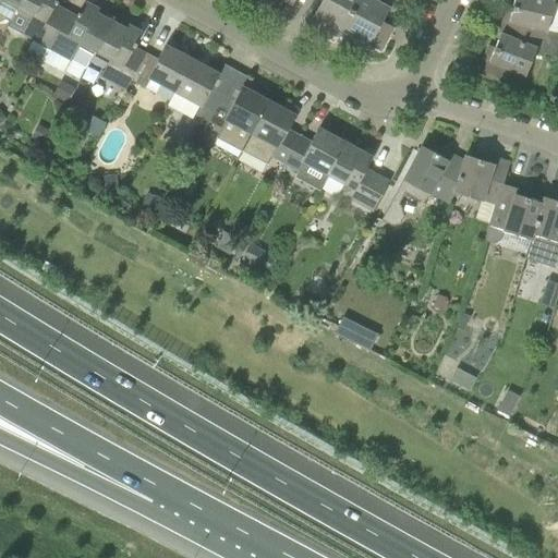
[(0,0),(0,5),(2,2),(16,10),(21,0),(0,0)]
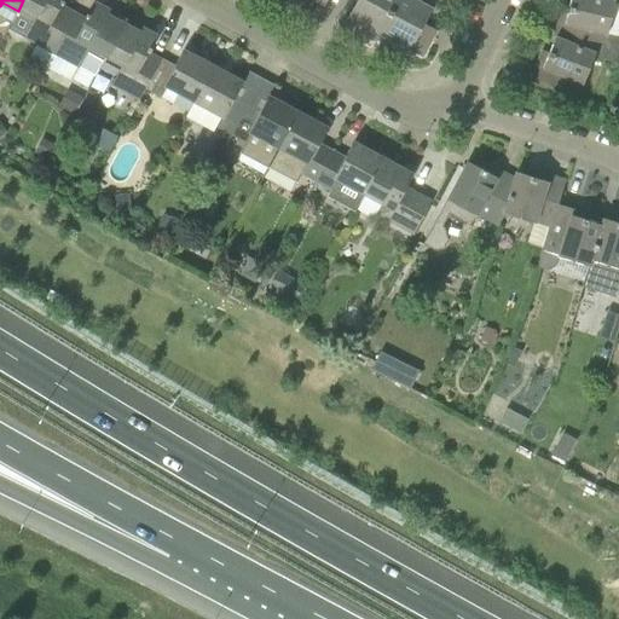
[(56,15),(63,0),(23,0),(18,11),(34,19),(24,39),(52,55),(69,22),(56,15)]
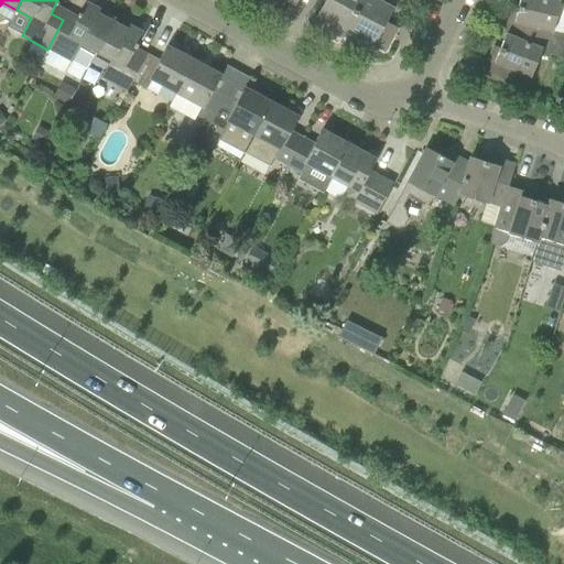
[(326,0),(317,17),(345,32),(361,0),(326,0)]
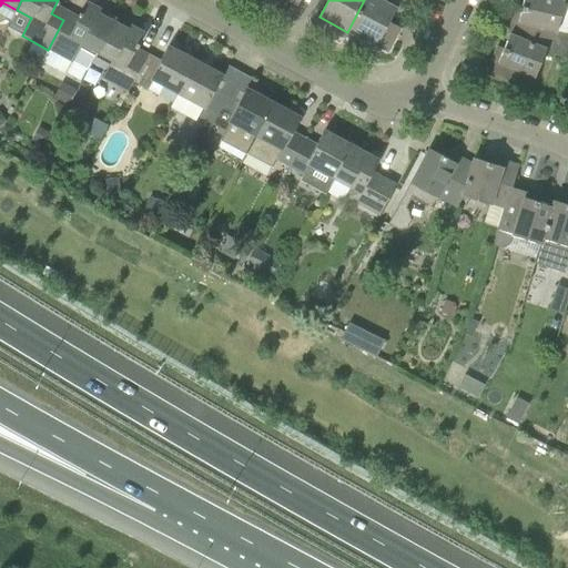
[(397,27),(387,22),(395,8),(381,0),(364,0),(347,32),(375,47),(387,53),(397,36),(394,33),(397,27)]
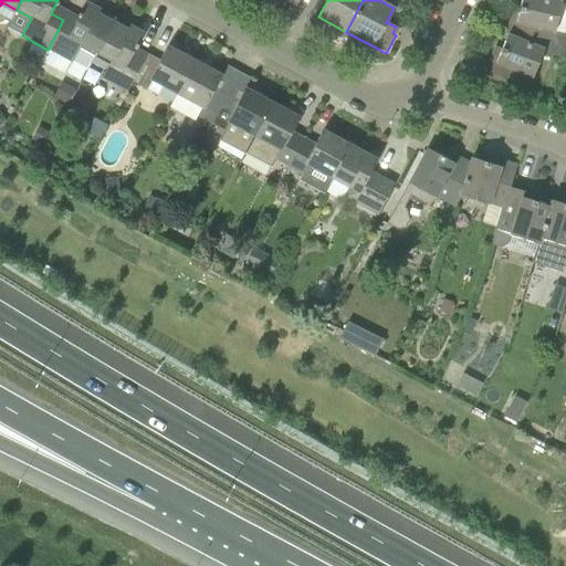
[(565,33),(554,31),(561,4),(561,3),(548,0),(521,0),(520,8),(514,7),(511,21),(507,35),(544,50),(543,51),(548,53),(565,60),(565,33)]
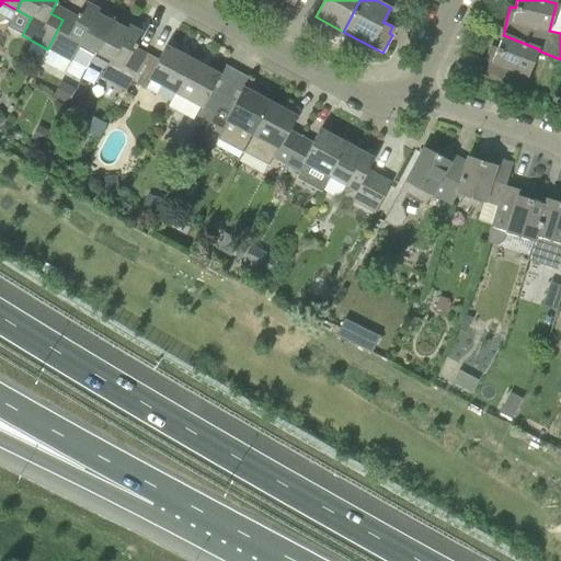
[(100,10),(87,2),(73,26),(63,20),(47,49),(88,71),(95,54),(94,53),(114,18),(113,18),(111,21),(98,13),(100,10)]
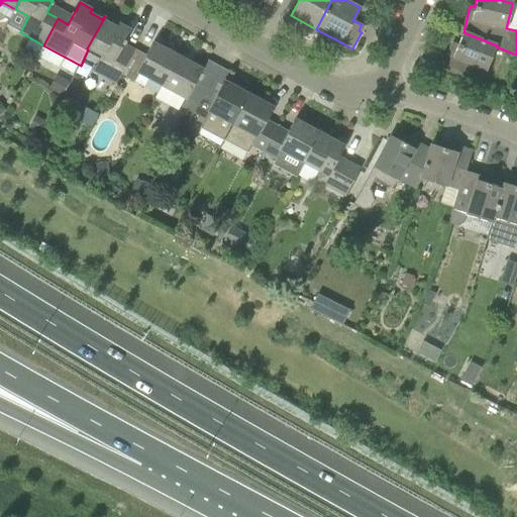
[(135,49),(124,43),(131,30),(119,23),(117,27),(104,20),(106,16),(105,16),(87,48),(88,49),(101,57),(93,73),(116,85),(122,75),(121,75),(135,49)]
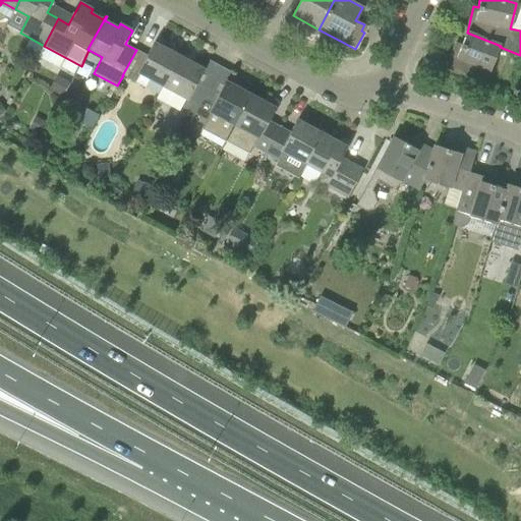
[(446,69),(484,84),(489,71),(490,71),(500,47),(501,46),(467,33),(462,45),(457,43),(446,69)]
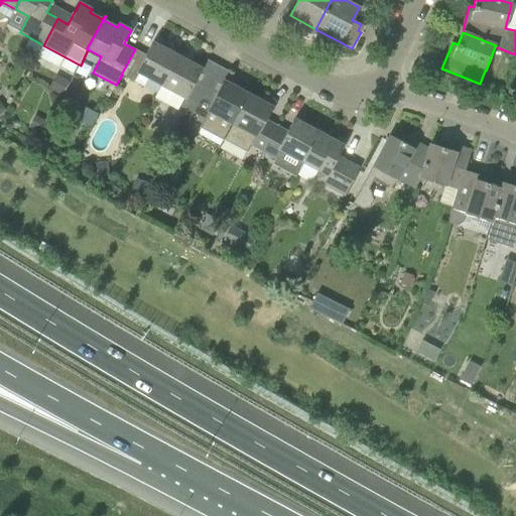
[(153,42),(145,55),(135,49),(121,75),(122,75),(135,82),(138,75),(161,87),(177,55),(153,42)]
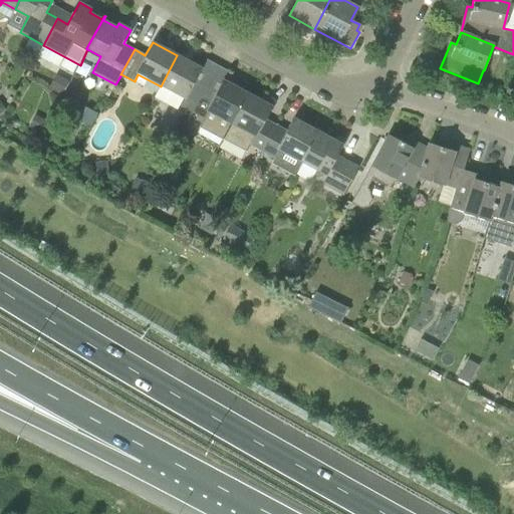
[(205,88),(194,82),(202,68),(177,55),(161,86),(182,97),(178,105),(192,112),(205,88)]
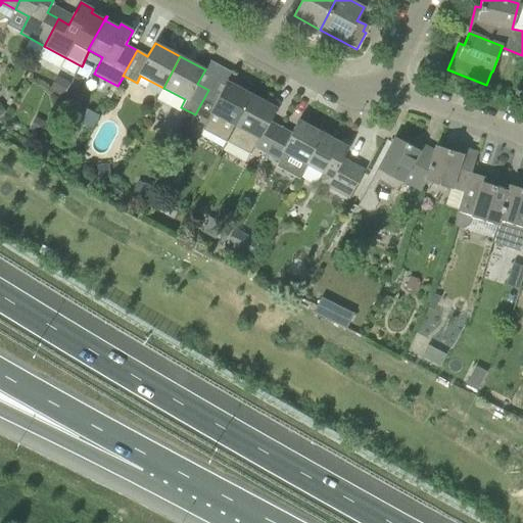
[(227,82),(220,95),(208,90),(195,114),(202,117),(200,123),(205,126),(204,130),(227,142),(251,95),(227,82)]
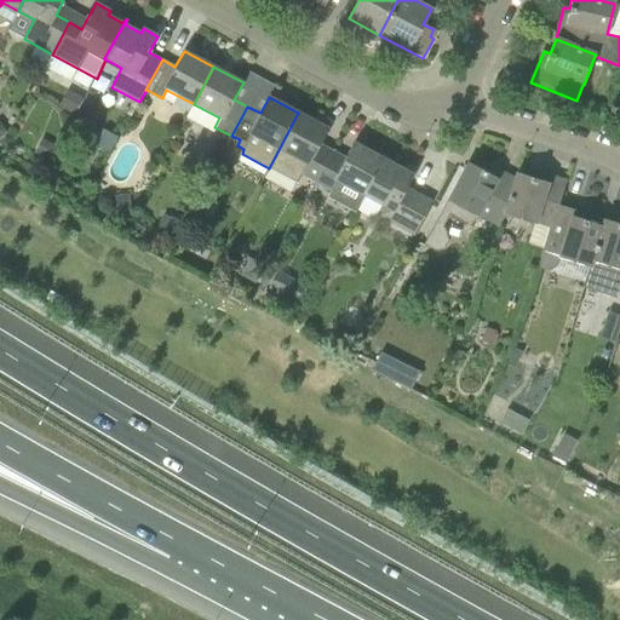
[(332,153),(320,145),(328,128),(298,113),(269,168),(298,183),(302,176),(316,183),(332,153)]
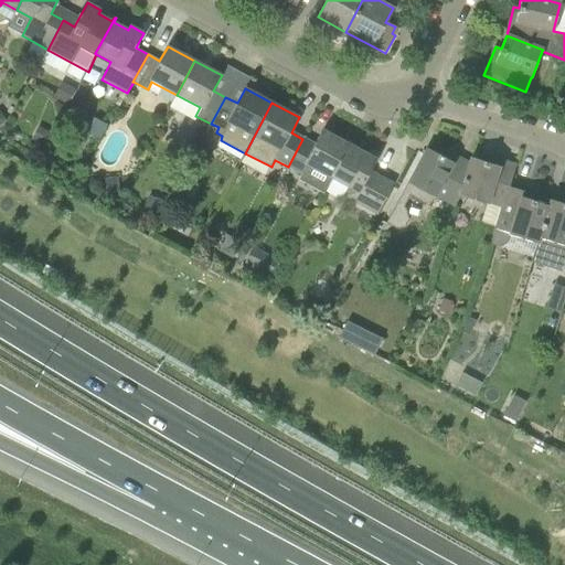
[(99,138),(105,127),(98,124),(92,126),(88,132),(99,138)]
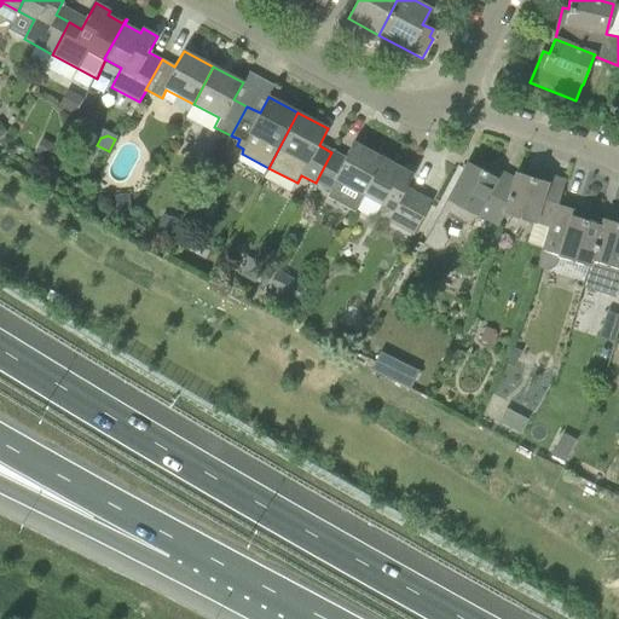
[(48,160),(56,145),(41,138),(34,154),(48,160)]
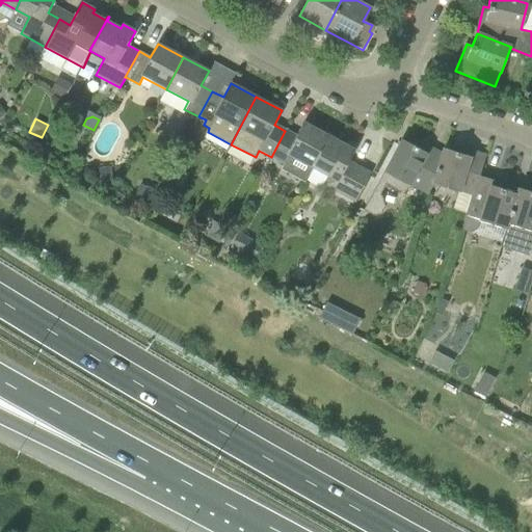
[(283,163),(289,156),(312,168),(329,136),(303,123),(296,136),(285,131),(271,157),(283,163)]
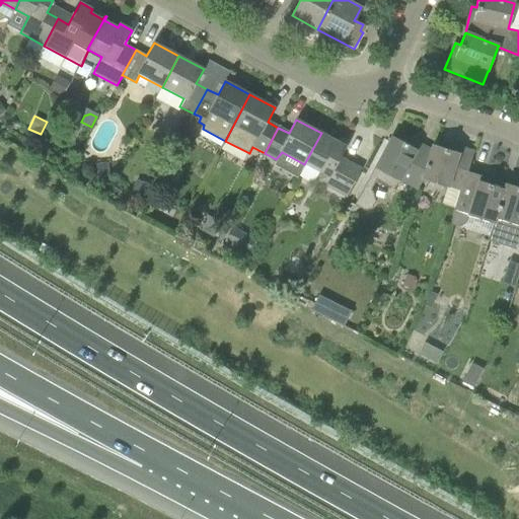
[(304,164),(320,173),(316,180),(347,197),(360,171),(339,160),(347,147),(321,133),(304,164)]
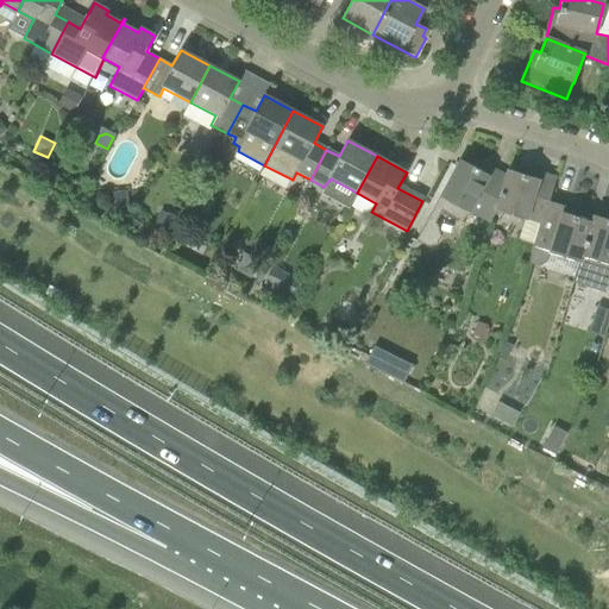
[(460,159),(457,167),(439,198),(416,239),(429,248),(437,245),(440,237),(437,224),(435,224),(443,211),(459,220),(466,219),(469,213),(468,213),(469,212),(490,223),(495,213),(507,177),(506,176),(478,162),(475,168),(460,159)]
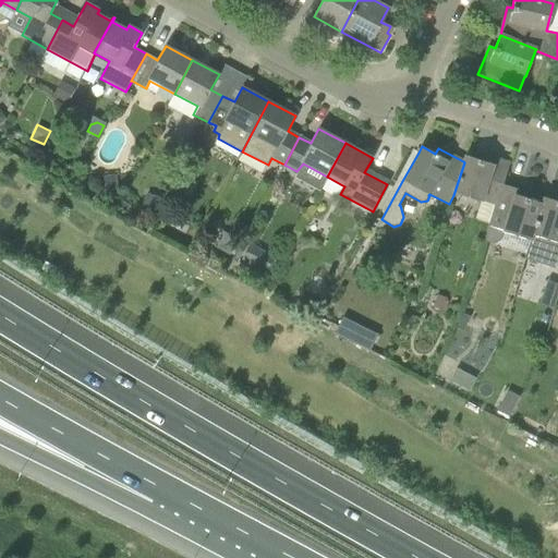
[(465,156),(463,161),(464,162),(453,195),(495,208),(495,207),(496,207),(502,184),(509,164),(481,154),(480,160),(465,156)]
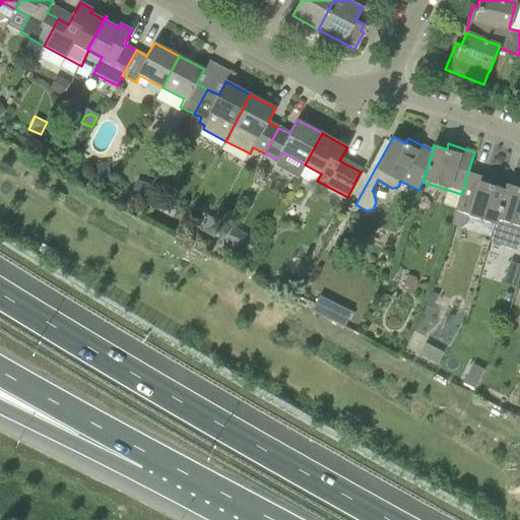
[(99,180),(111,178),(109,163),(96,165),(99,180)]
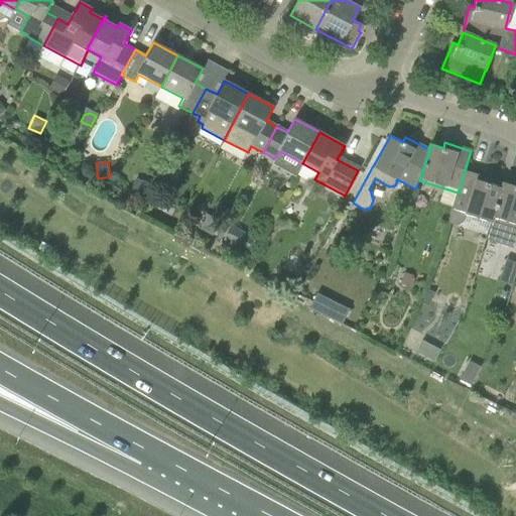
[(491,178),(465,170),(459,191),(458,191),(458,192),(447,224),(448,225),(450,225),(454,226),(457,226),(460,225),(462,224),(463,223),(464,222),(465,221),(466,219),(467,218),(467,217),(468,215),(490,222),(491,223),(493,218),(492,218),(502,187),(501,187),(489,183),(491,178)]
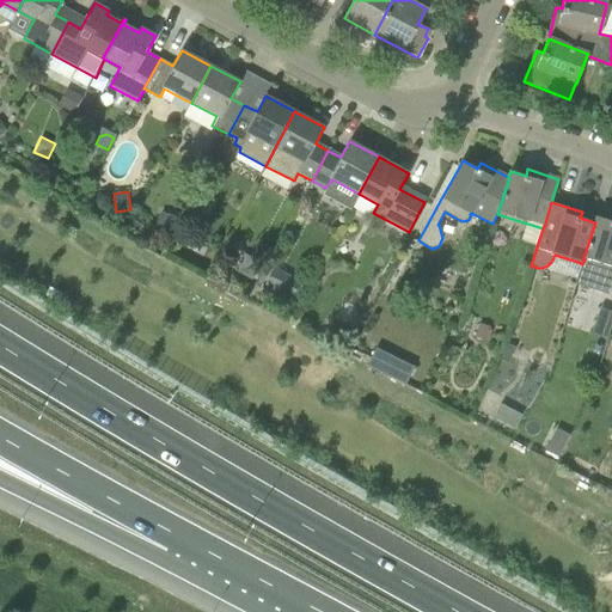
[(178,218),(161,212),(157,227),(173,233),(178,218)]
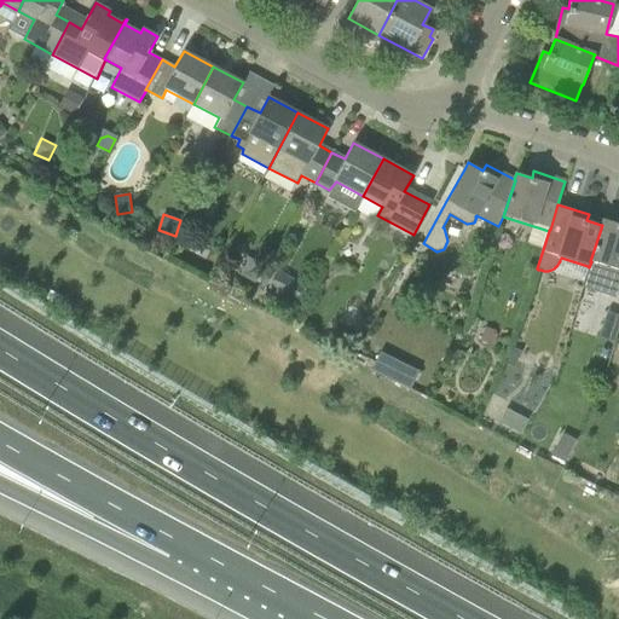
[(618,224),(603,219),(601,225),(602,225),(590,261),(591,261),(589,267),(588,266),(582,287),(615,298),(618,288),(618,224)]
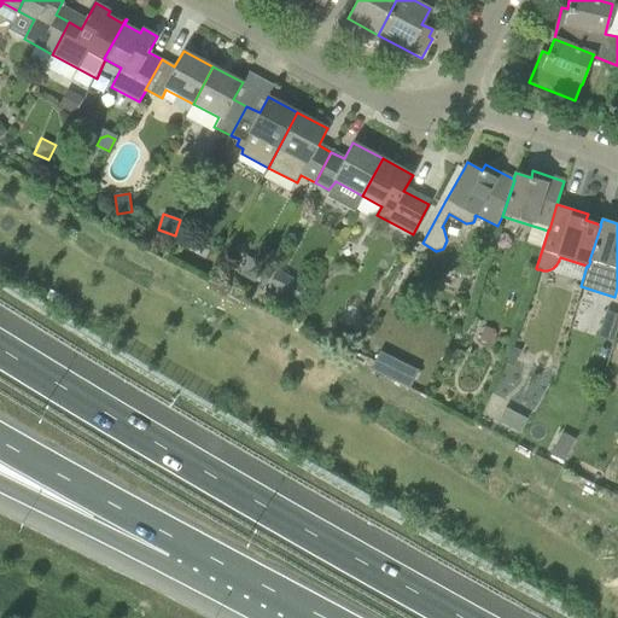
[(255,283),(263,266),(248,257),(238,274),(255,283)]
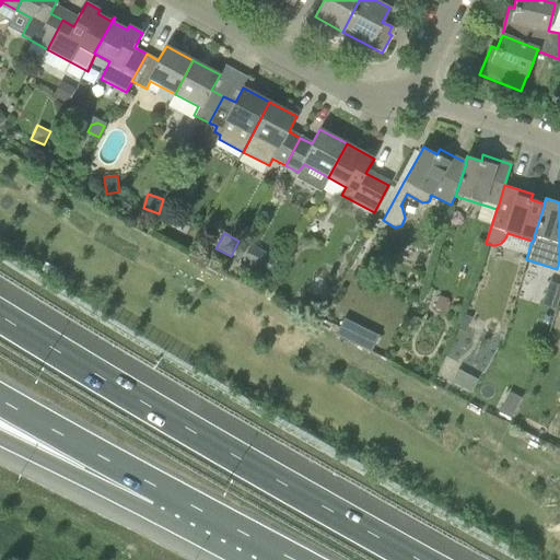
[(275,259),(261,253),(254,268),(267,275),(275,259)]
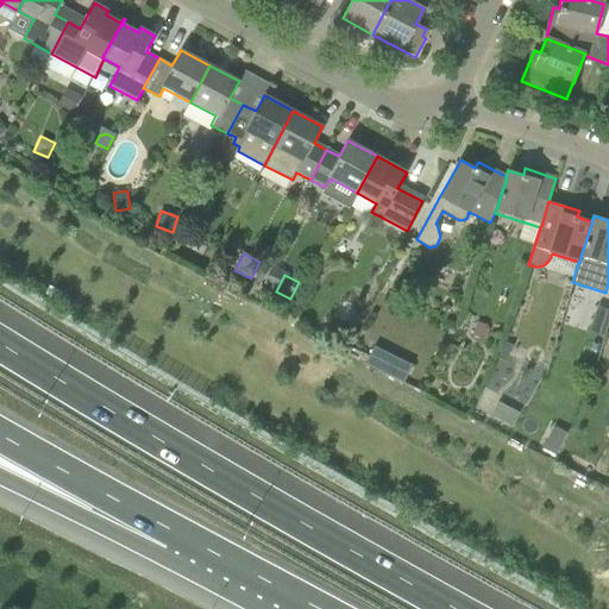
[(483,339),(488,326),(477,322),(472,336),(483,339)]
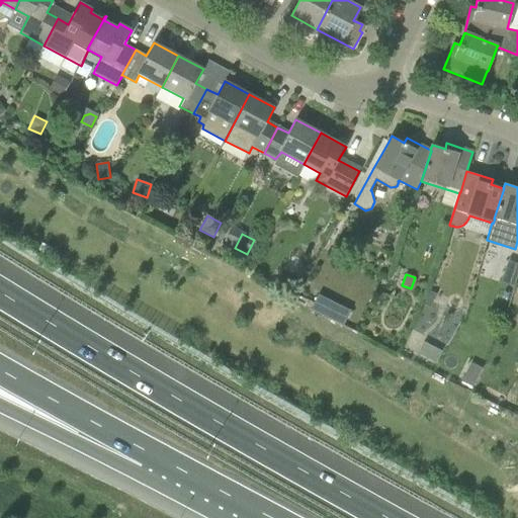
[(431,307),(436,294),(430,291),(424,304),(431,307)]
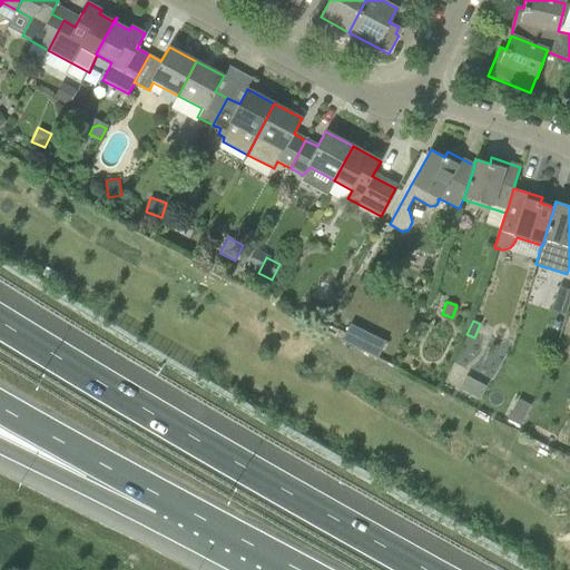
[(360,351),(367,333),(350,324),(341,342),(360,351)]
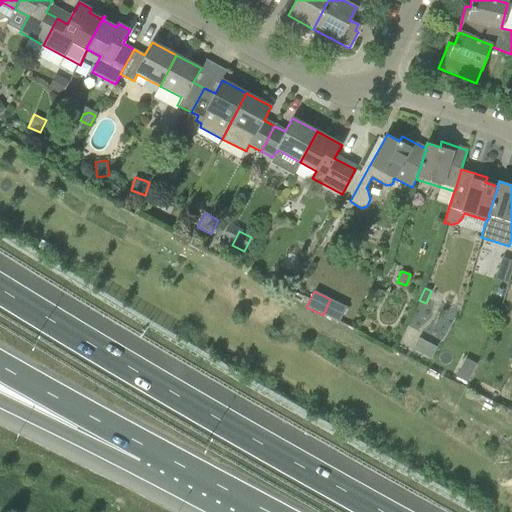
[(437,348),(418,339),(412,351),(430,360),(437,348)]
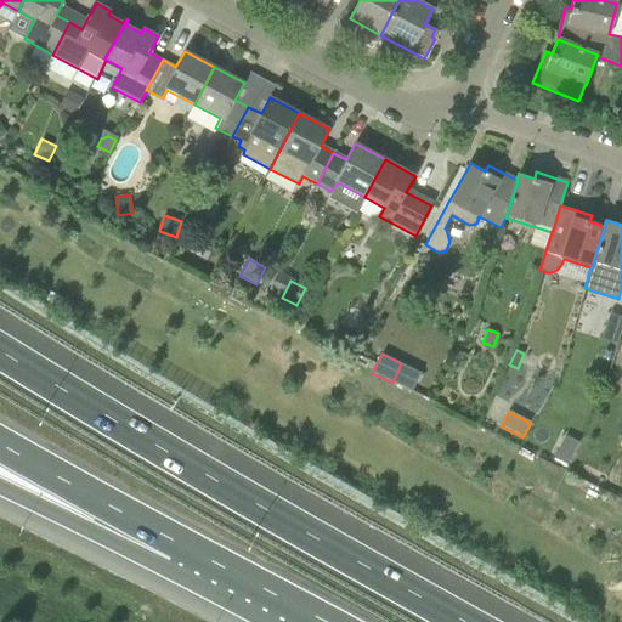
[(569,465),(574,456),(563,452),(557,453),(554,459),(569,465)]
